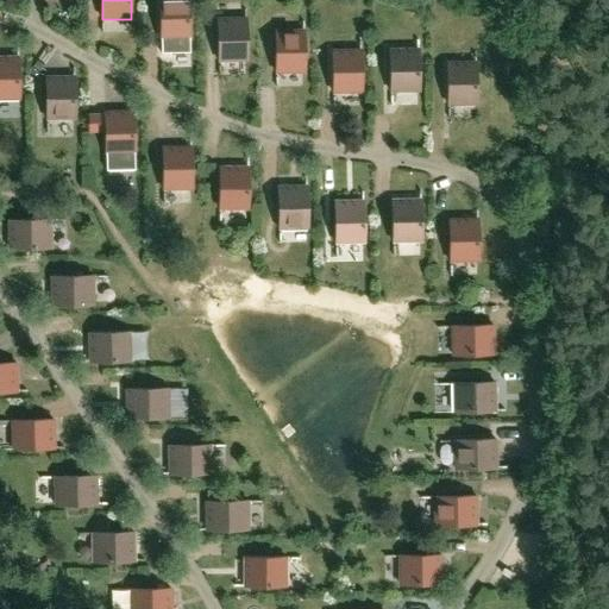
[(188,0),(159,0),(162,41),(162,54),(190,54),(190,39),(188,0)]
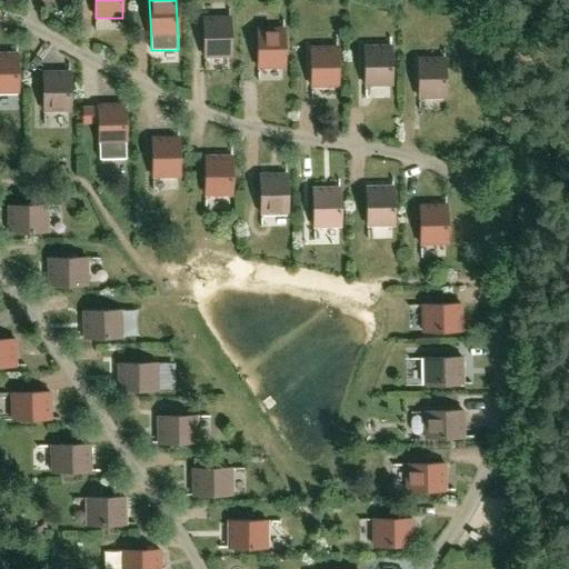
[(205,58),(231,58),(230,19),(203,20),(205,58)]
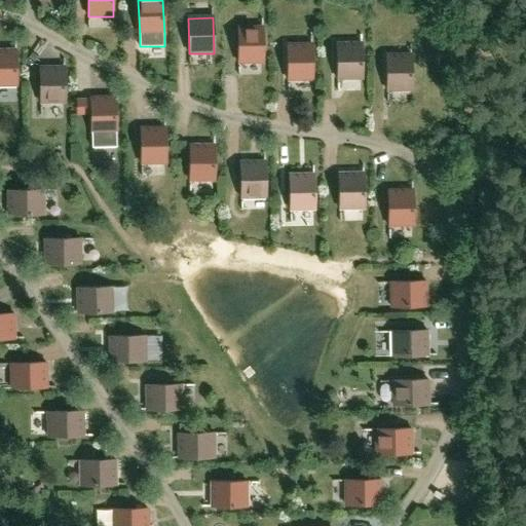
[(238,64),(263,64),(263,29),(238,29),(238,64)]
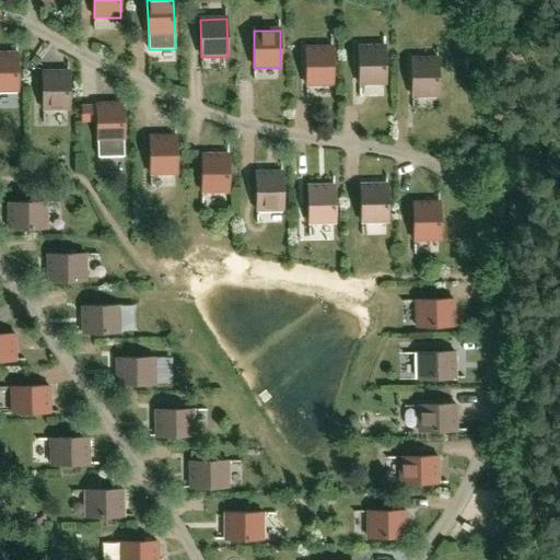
[(360,85),(386,84),(385,47),(359,48),(360,85)]
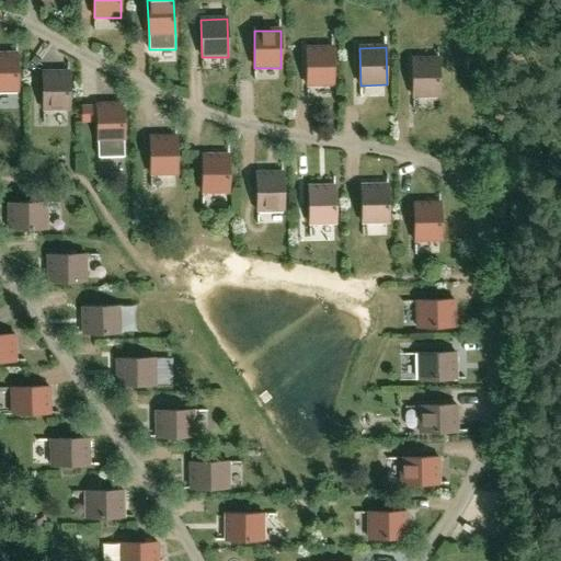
[(307,87),(333,86),(332,48),(306,48),(307,87)]
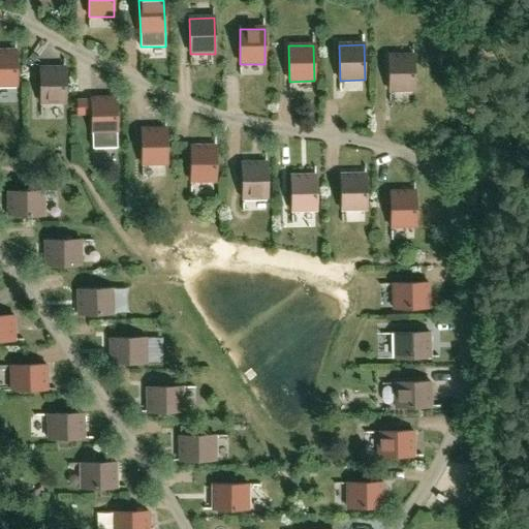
[(0,86),(18,86),(17,50),(0,50),(0,86)]
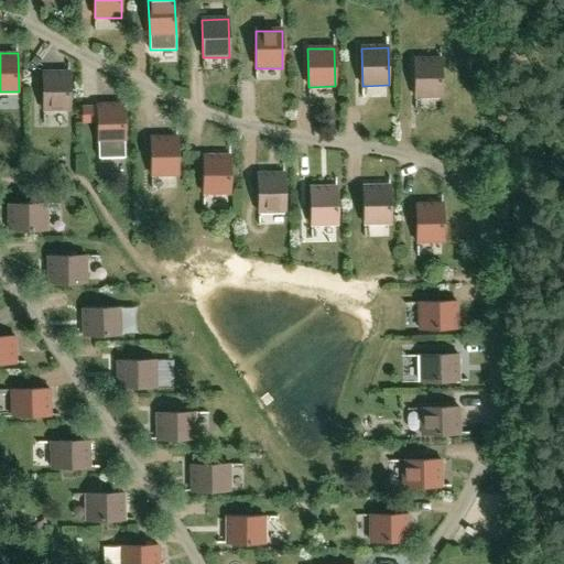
[(415,97),(442,96),(441,60),(414,60),(415,97)]
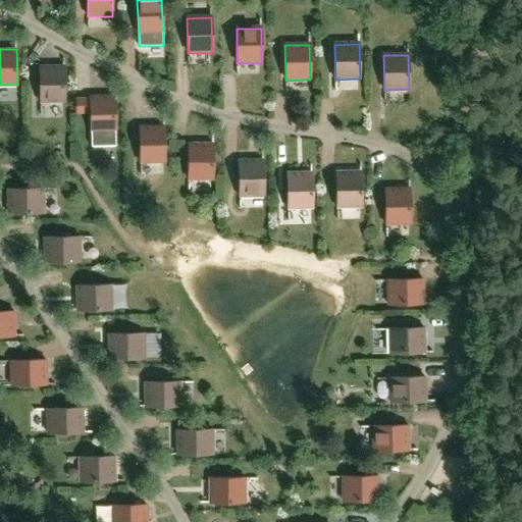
[(41,102),(64,101),(64,66),(40,66),(41,102)]
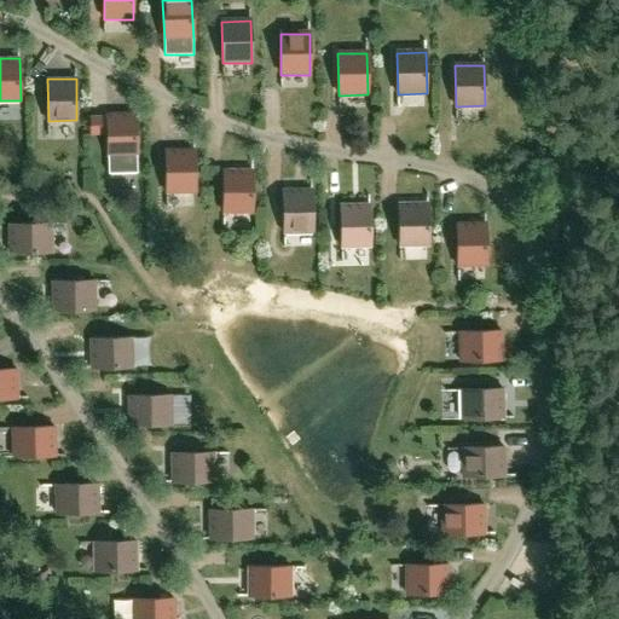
[(109,175),(138,174),(136,114),(106,114),(109,175)]
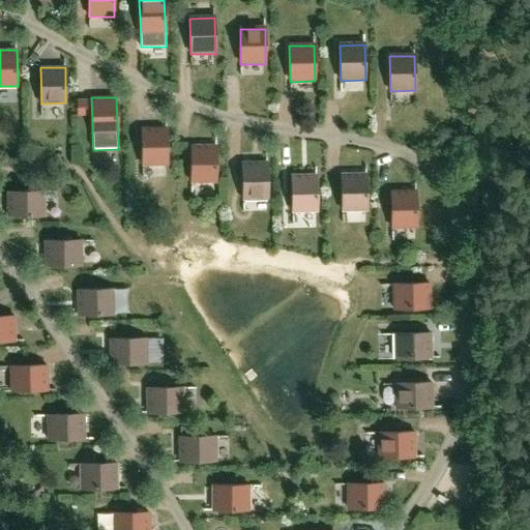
[(143,165),(167,164),(167,128),(142,128),(143,165)]
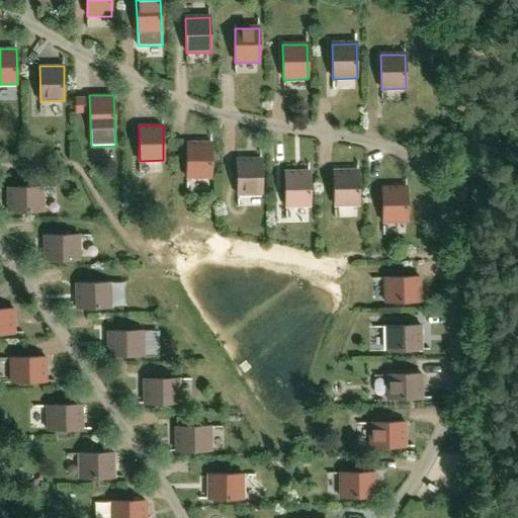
[(211,177),(211,143),(187,143),(187,177),(211,177)]
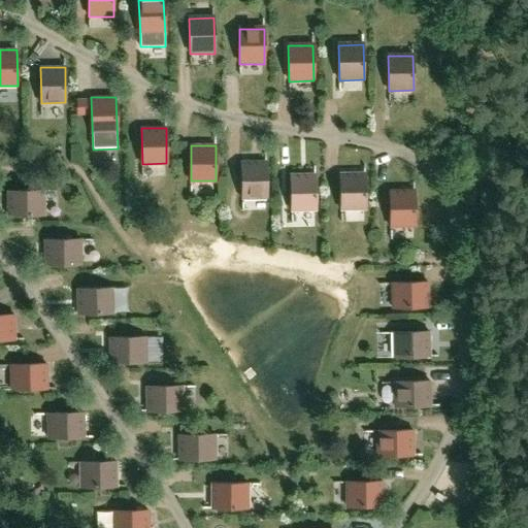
[(242,198),(267,197),(266,161),(241,162),(242,198)]
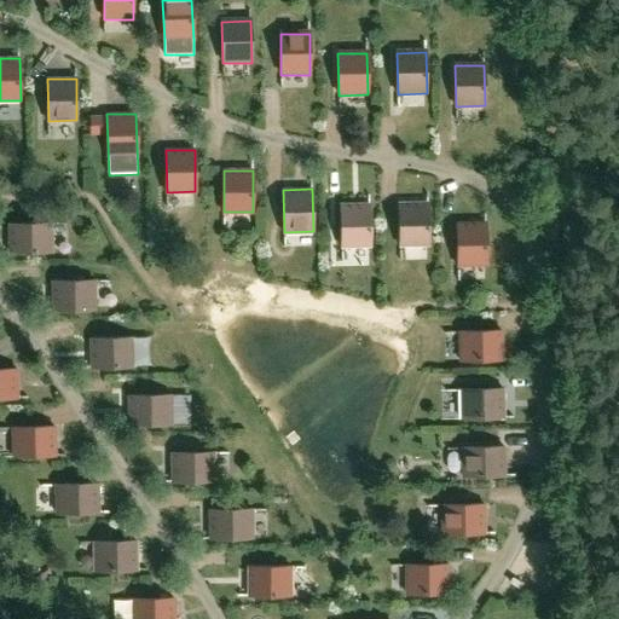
[(400,246),(429,244),(428,202),(399,203),(400,246)]
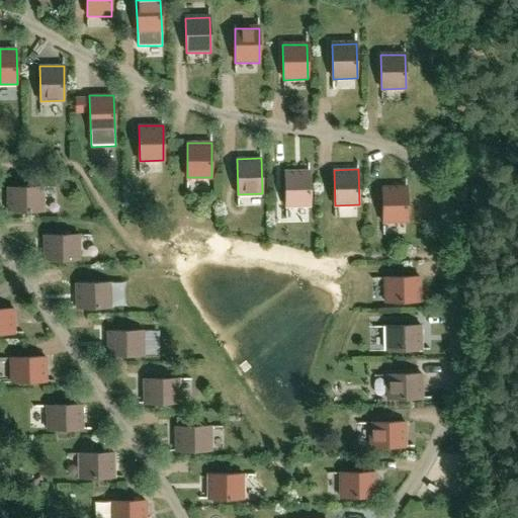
[(285,206),(310,205),(310,170),(285,171),(285,206)]
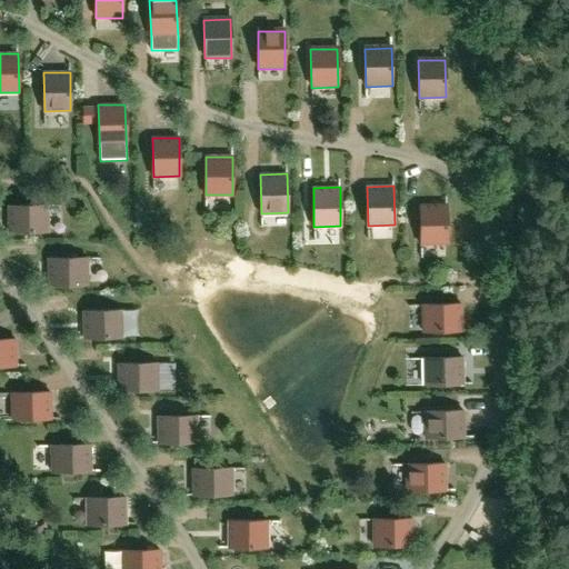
[(9,232),(48,231),(47,205),(8,206),(9,232)]
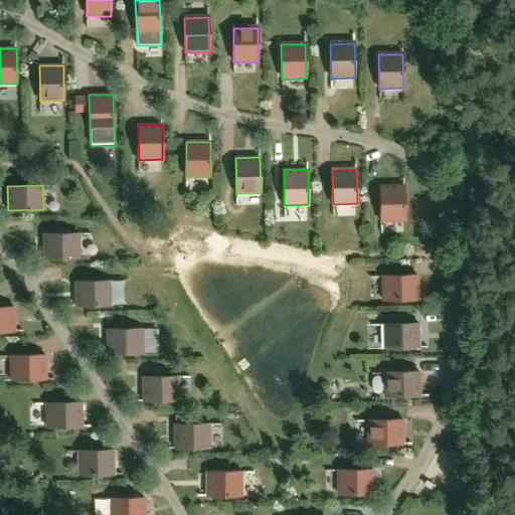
[(381,220),(405,220),(404,185),(380,185),(381,220)]
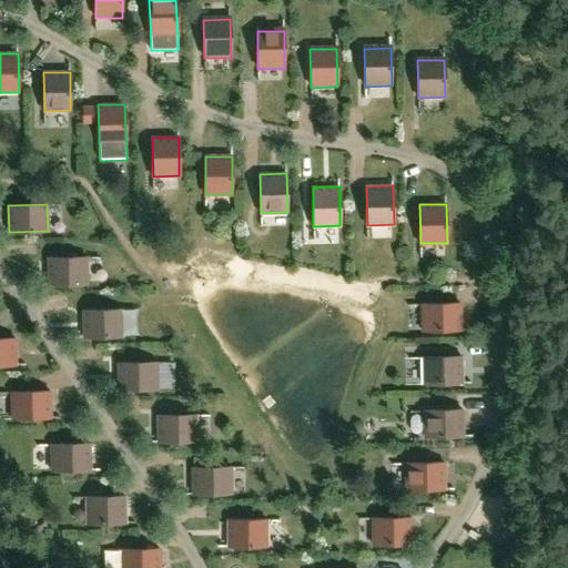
[(48,284),(87,283),(87,257),(48,257),(48,284)]
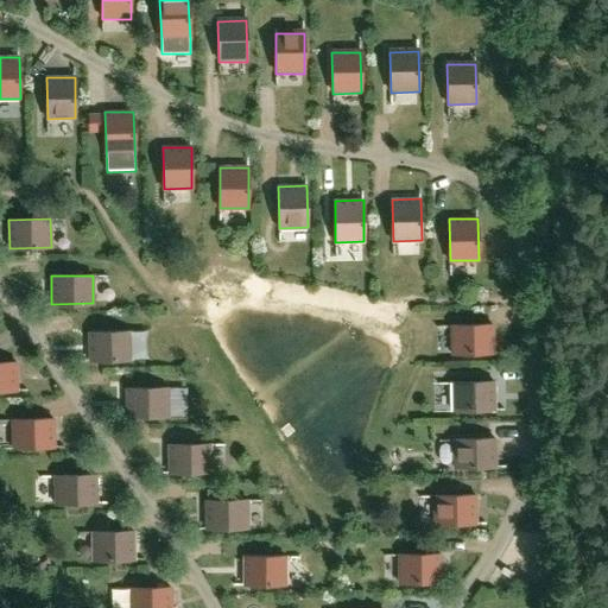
[(453,354),(494,353),(493,324),(451,325),(453,354)]
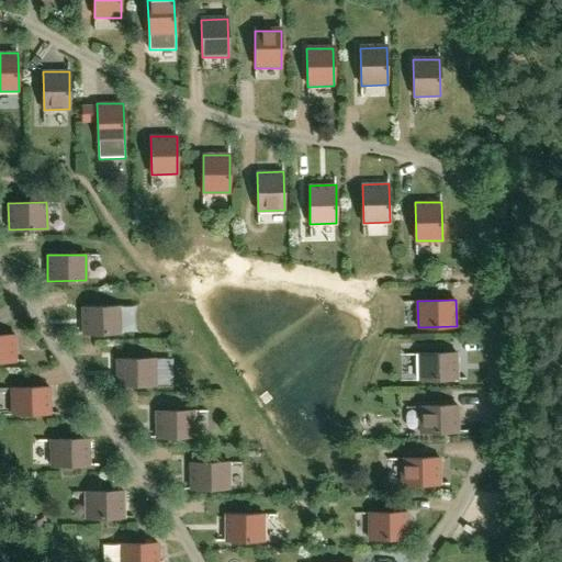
[(82,334),(121,333),(121,306),(81,307),(82,334)]
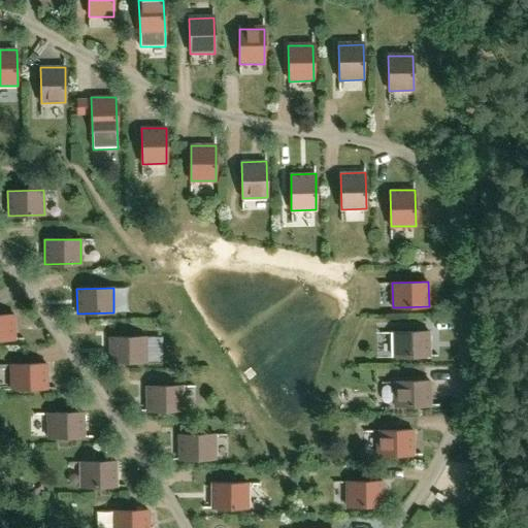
[(0,338),(14,338),(13,314),(0,314),(0,338)]
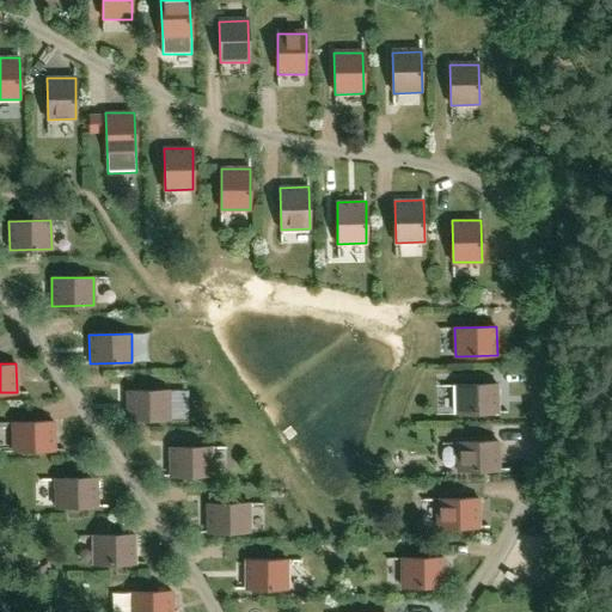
[(457,414),(497,412),(497,384),(456,385),(457,414)]
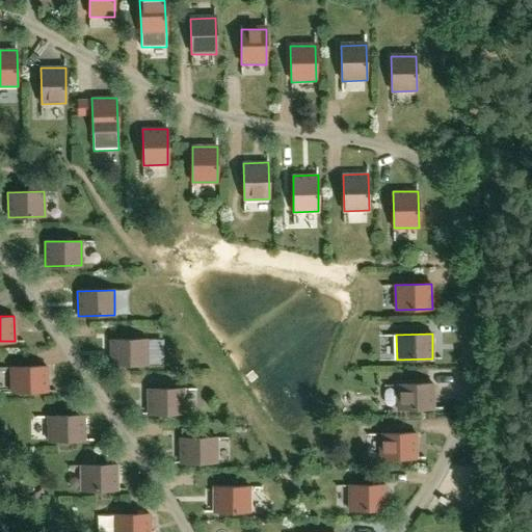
[(110,365),(147,364),(147,339),(110,340),(110,365)]
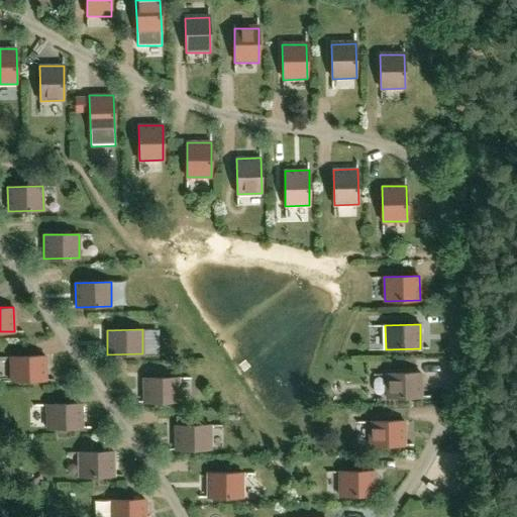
[(11,381),(46,380),(45,355),(10,356),(11,381)]
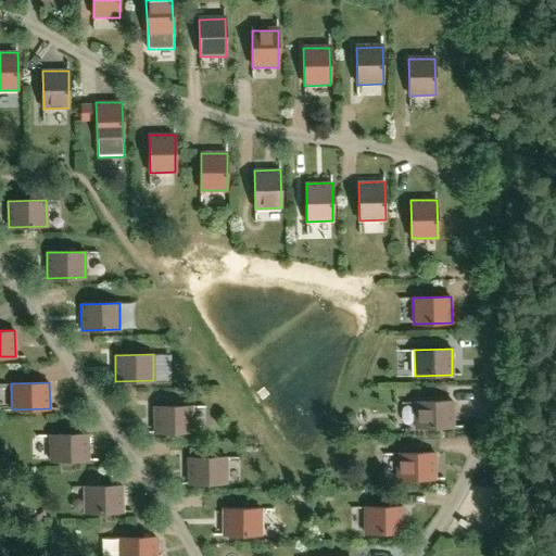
[(415,428),(454,427),(453,401),(415,402),(415,428)]
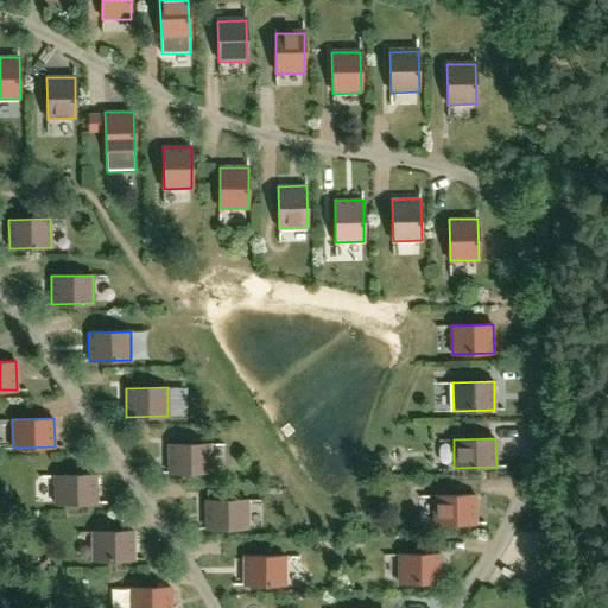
[(169,473),(210,473),(210,444),(169,444),(169,473)]
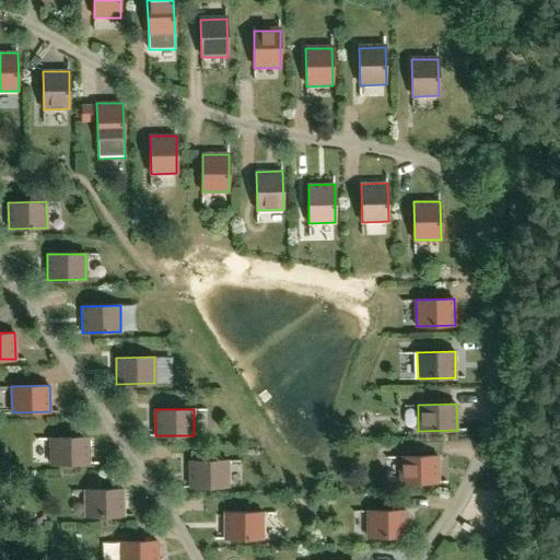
[(51,464),(89,463),(89,436),(50,438),(51,464)]
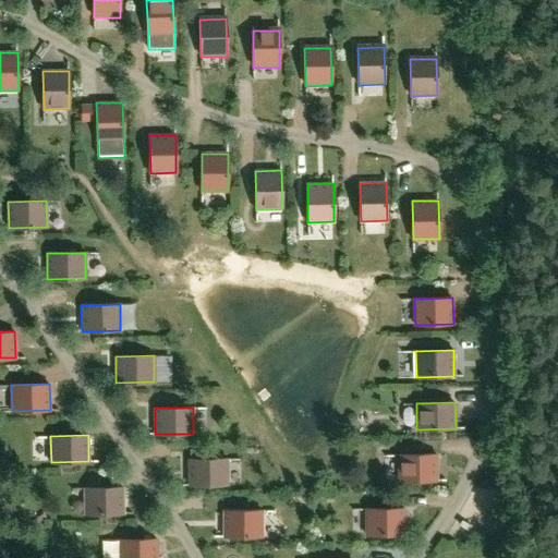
[(399,481),(437,481),(437,455),(399,455),(399,481)]
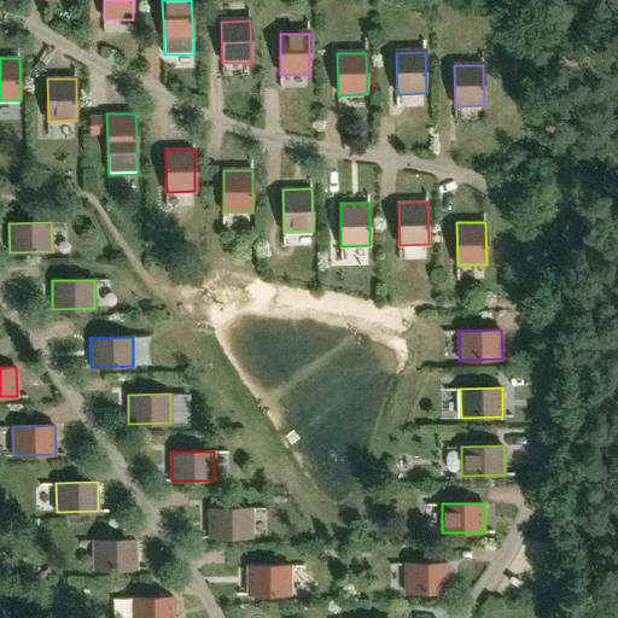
[(210,537),(251,537),(251,508),(209,508),(210,537)]
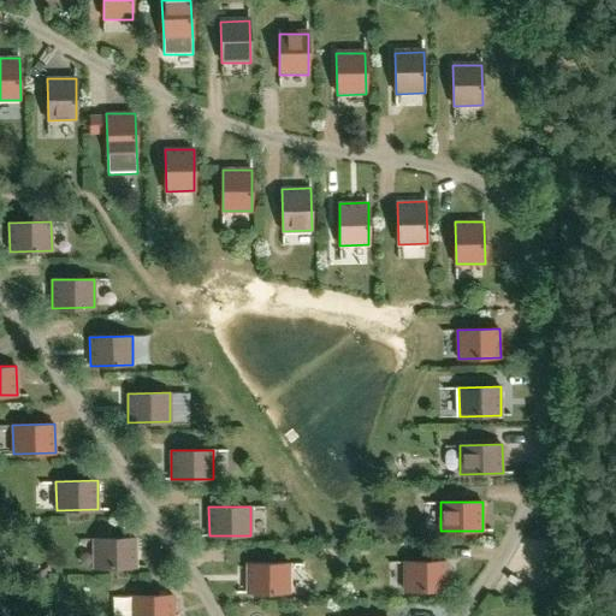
[(94,567),(136,567),(136,538),(94,539),(94,567)]
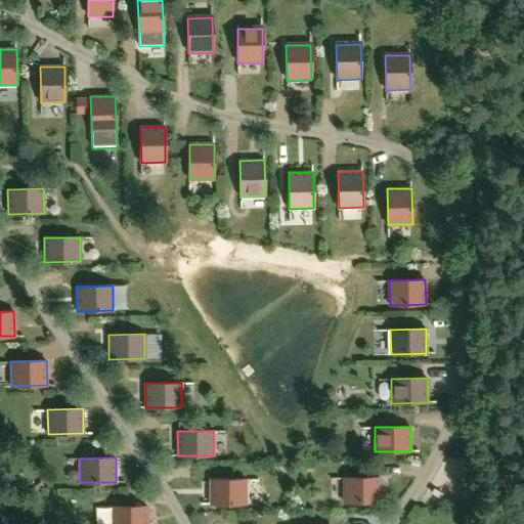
[(344,501),(380,501),(380,477),(344,477),(344,501)]
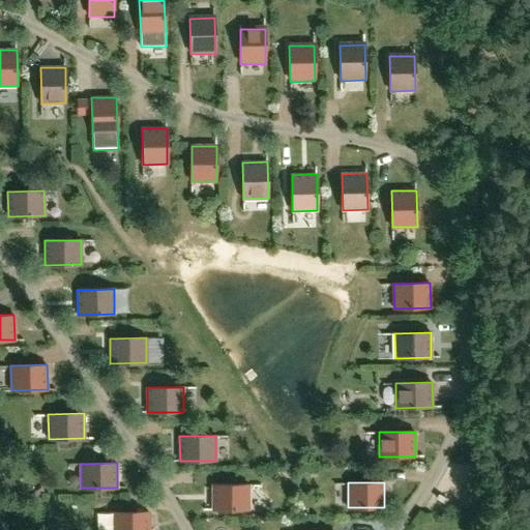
[(212,509),(248,509),(248,484),(212,484),(212,509)]
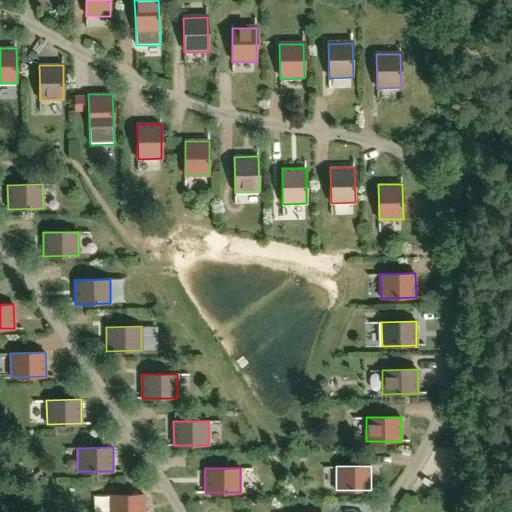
[(109,511),(144,511),(144,494),(109,495),(109,511)]
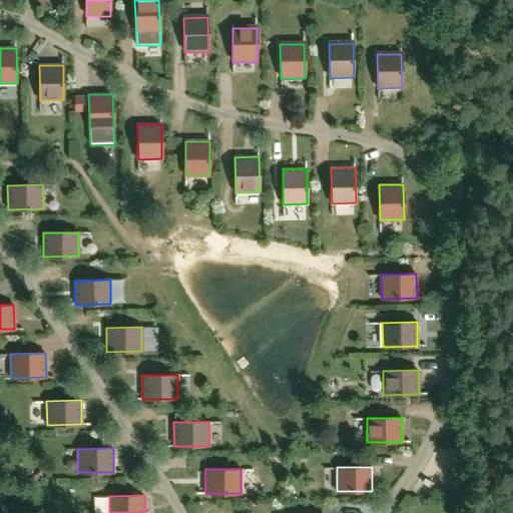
All buildings are outlined.
